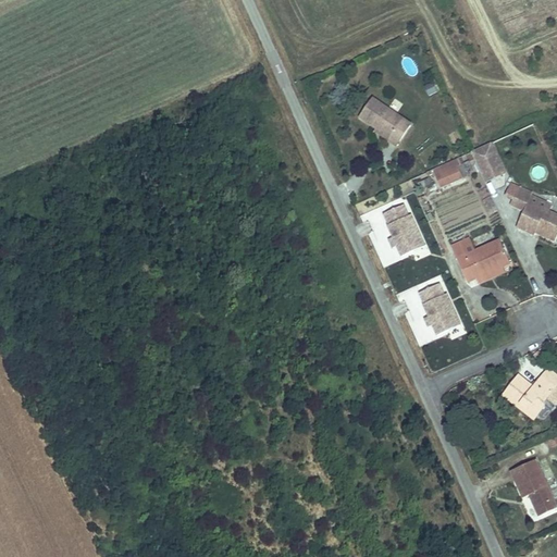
[(410,57),(401,61),(410,77),(419,72),(410,57)]
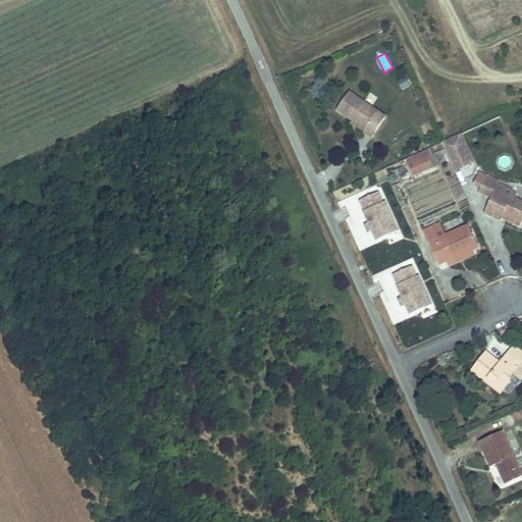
[(398,81),(402,90),(411,86),(406,76),(398,81)]
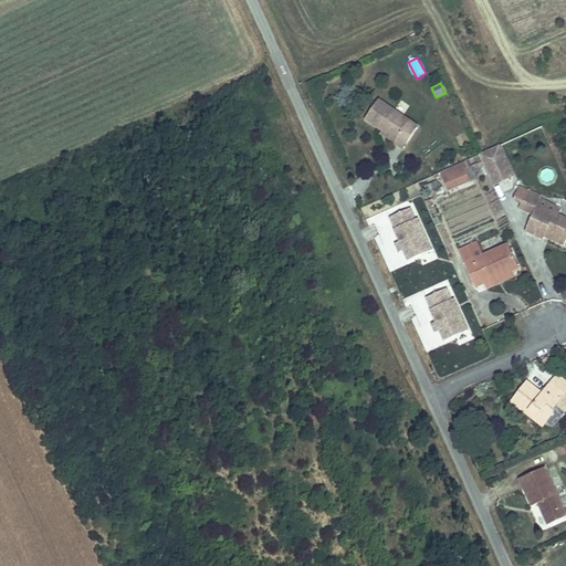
[(400,116),(390,109),(376,100),(363,118),(392,139),(390,142),(400,147),(415,126),(400,116)]
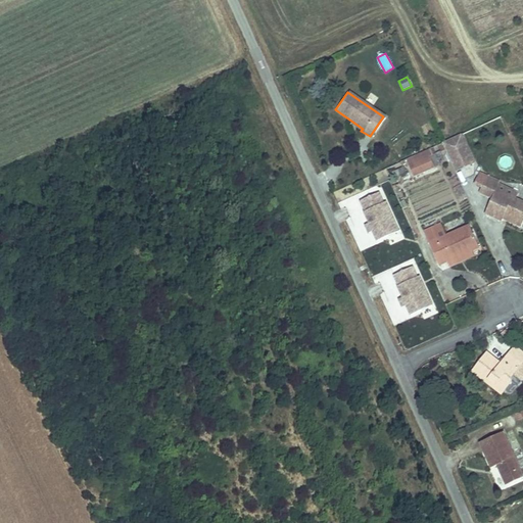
[(464,135),(443,144),(457,172),(477,161),(464,135)]
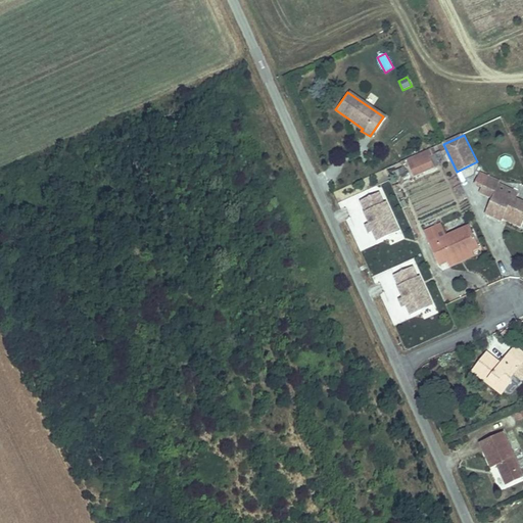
[(430,149),(408,159),(416,178),(436,169),(430,155),(432,154),(430,149)]
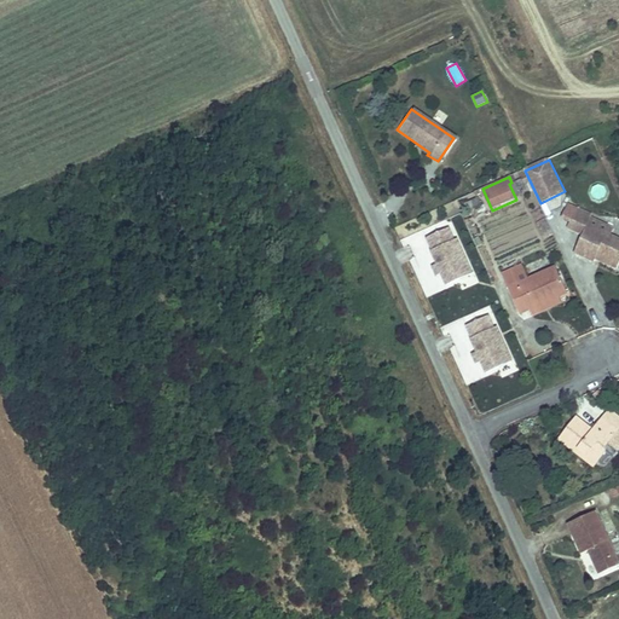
[(602,184),(591,190),(597,202),(608,196),(602,184)]
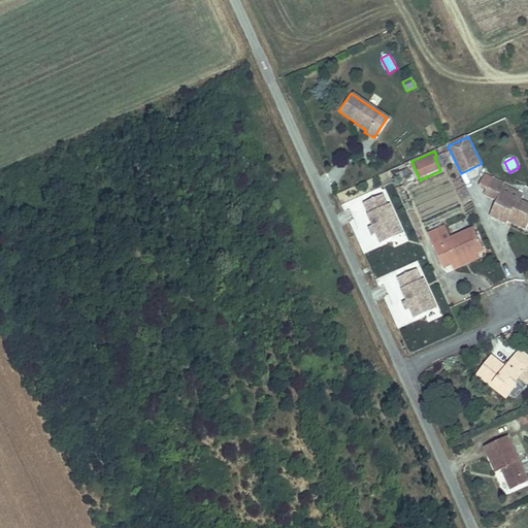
[(492,175),(485,192),(498,197),(491,212),(505,219),(507,213),(527,223),(527,222),(527,202),(501,192),(505,182),(492,175)]
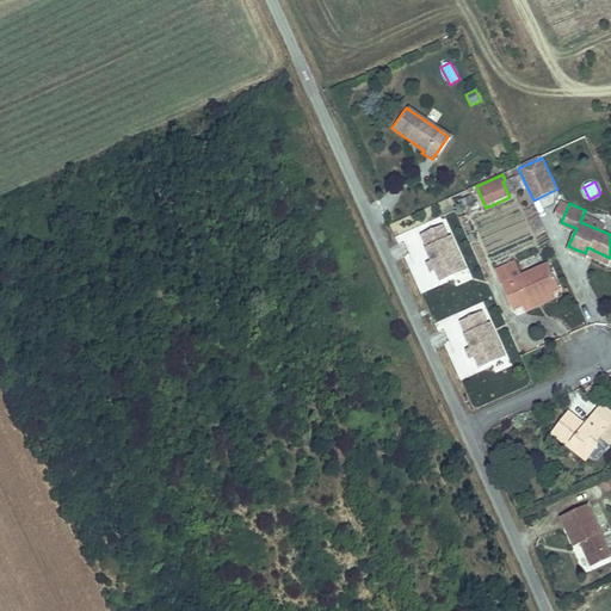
[(444,224),(420,234),(432,260),(426,263),(431,272),(434,270),(439,282),(468,269),(452,234),(449,236),(444,224)]
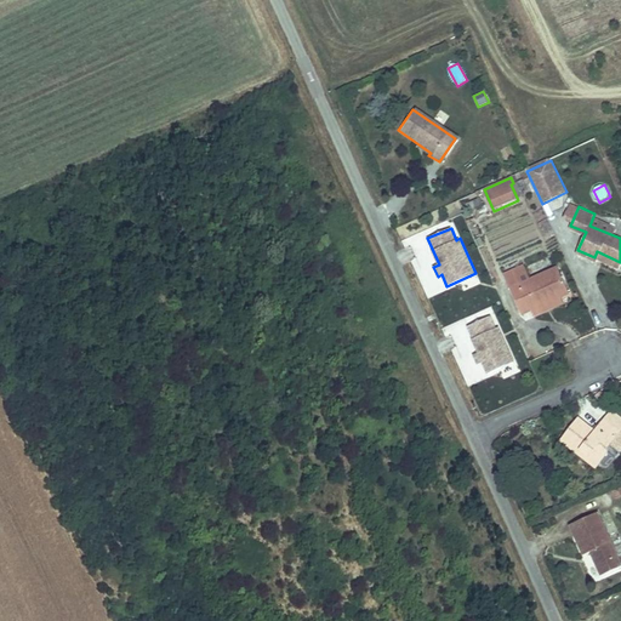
[(503,274),(510,288),(529,279),(523,266),(503,274)]
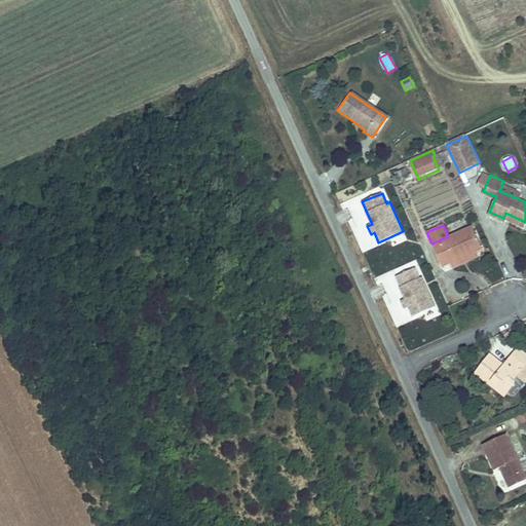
[(448,236),(431,243),(441,264),(448,261),(475,249),(481,246),(472,225),(448,236)]
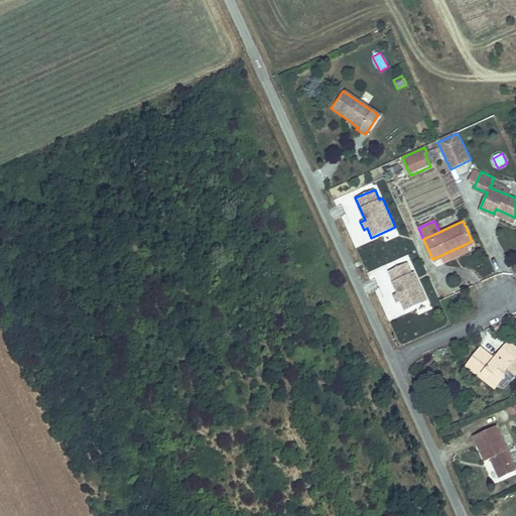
[(466,244),(439,256),(442,263),(469,251),(466,244)]
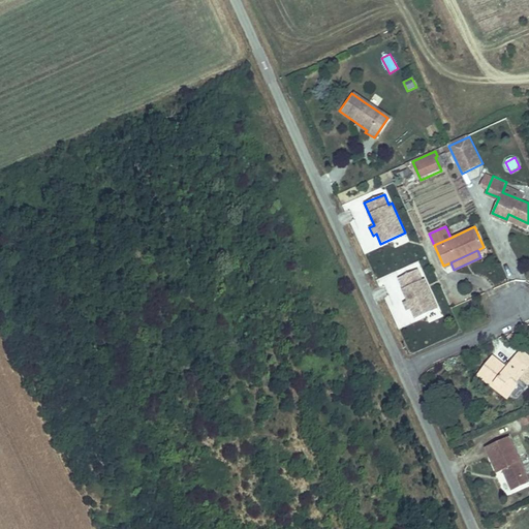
[(418,270),(399,278),(408,301),(404,303),(407,311),(410,309),(415,319),(439,308),(426,278),(424,279),(418,270)]
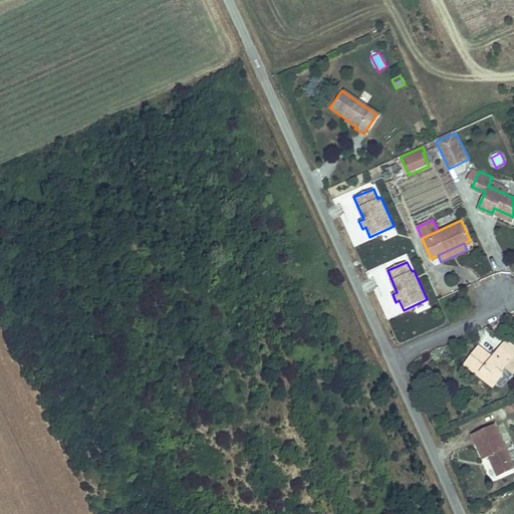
[(513,348),(504,340),(498,348),(512,358),(513,355),(513,348)]
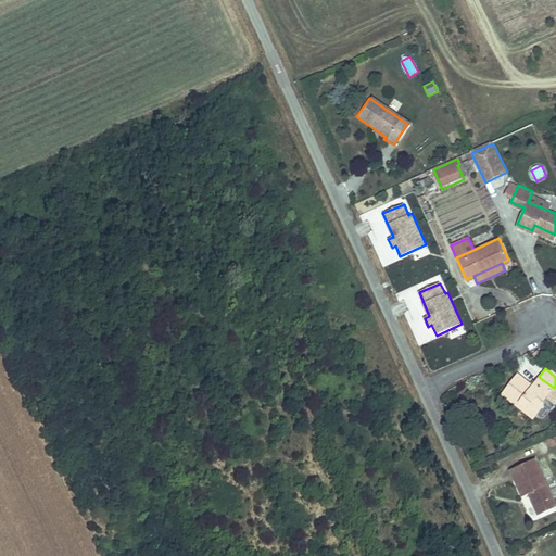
[(554,388),(539,377),(531,387),(519,377),(518,379),(515,377),(500,394),(512,404),(518,404),(535,417),(544,405),(543,404),(554,388)]
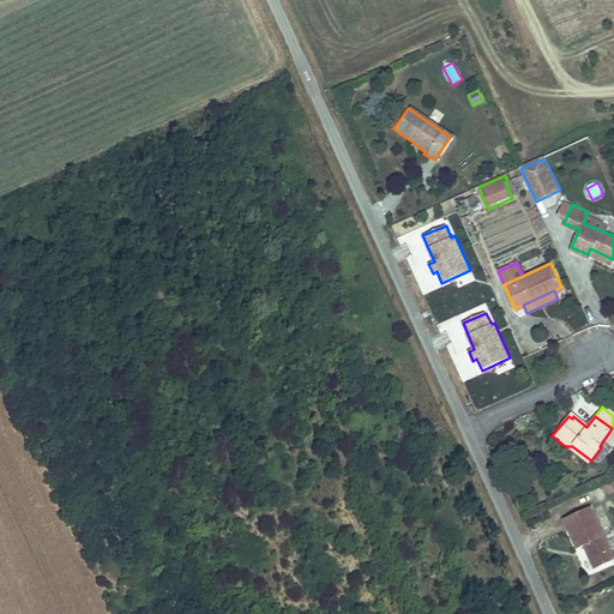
[(589,507),(563,518),(576,547),(582,545),(593,567),(611,558),(589,507)]
